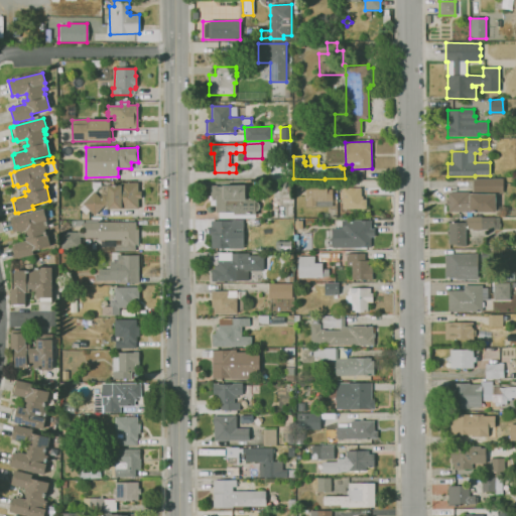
[(495,213),(469,213),(469,212),(447,212),(447,205),(445,205),(445,200),(447,200),(447,192),(469,192),(470,194),(473,194),(473,179),(503,179),(503,194),(495,194),(495,198),(496,198),(496,202),(495,202),(495,213)]
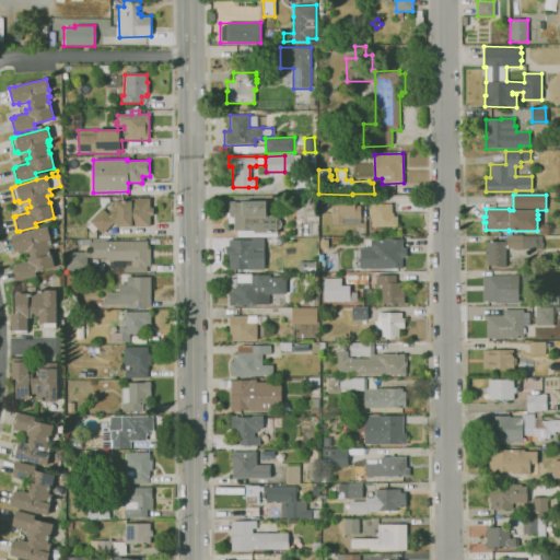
[(308,210),(307,196),(315,196),(317,209),(308,210)]
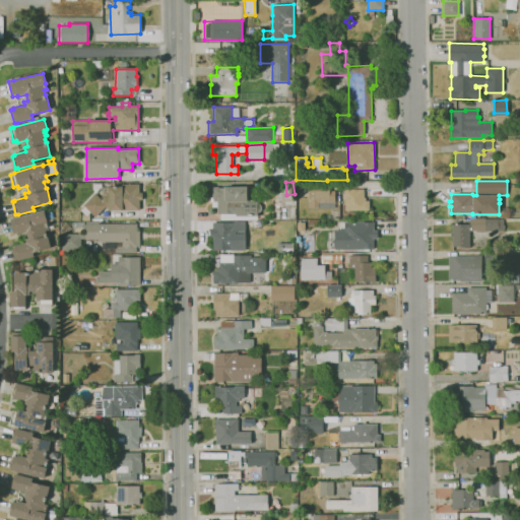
[(335,208),(318,208),(308,208),(308,182),(329,182),(329,191),(334,191),(334,202),(335,202),(335,208)]
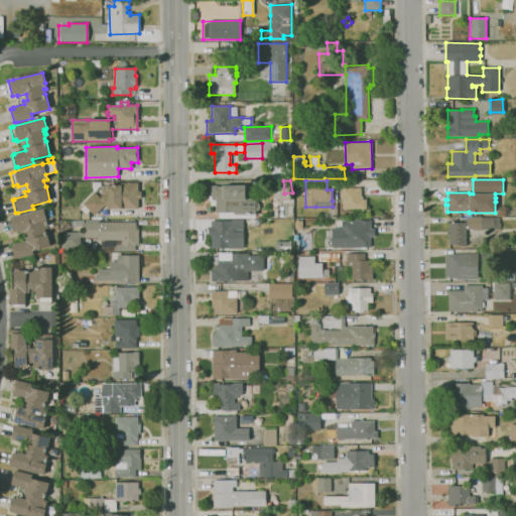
[(107,194),(107,185),(119,185),(119,182),(137,182),(138,184),(138,187),(138,191),(140,191),(140,199),(138,199),(138,209),(108,209),(108,207),(103,207),(94,216),(82,204),(94,191),(100,199),(103,196),(107,194)]
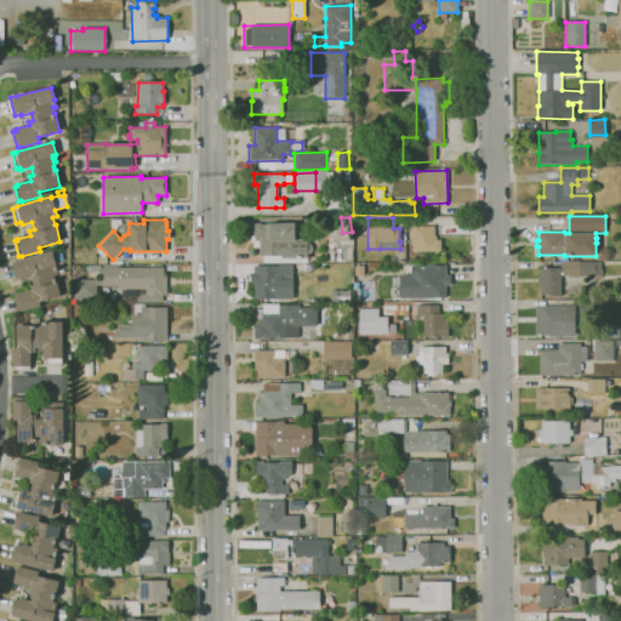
[(303,239),(307,244),(309,244),(312,246),(312,251),(309,254),(307,254),(307,258),(280,258),(280,256),(278,256),(258,256),(258,241),(255,241),(255,238),(254,238),(254,223),(260,223),(260,224),(268,224),(268,223),(295,223),(295,224),(298,227),(298,234),(295,235),(295,239),(303,239)]
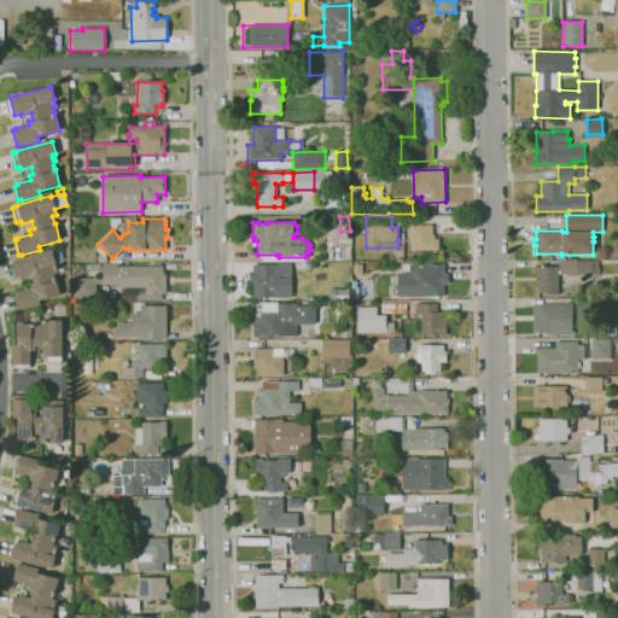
[(409,250),(409,225),(431,225),(431,235),(433,235),(433,239),(438,239),(438,250),(409,250)]
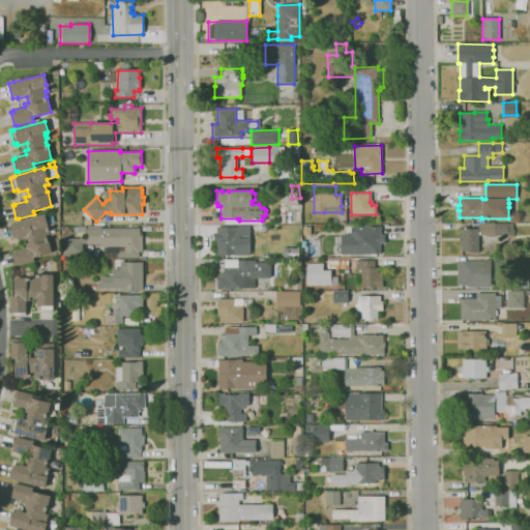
[(19,266),(19,264),(16,265),(12,253),(16,252),(15,251),(26,247),(25,244),(29,243),(27,237),(19,239),(18,236),(13,237),(10,224),(15,223),(45,214),(48,227),(47,227),(50,238),(48,238),(52,254),(33,258),(34,262),(19,266)]
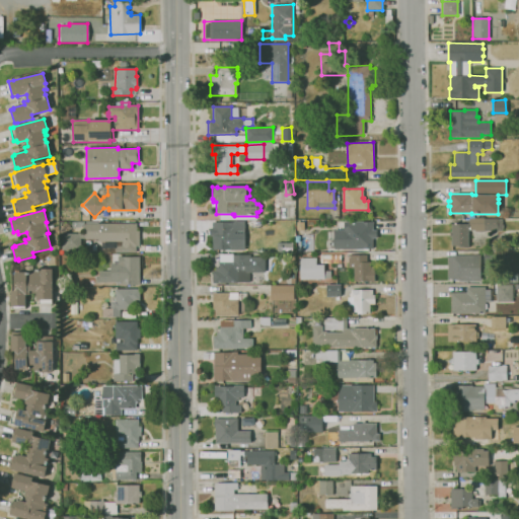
[(484,231),(484,232),(468,232),(468,248),(458,248),(458,246),(451,246),(451,237),(449,237),(449,232),(451,232),(451,224),(453,224),(453,223),(456,223),(456,224),(468,224),(468,218),(484,218),(484,219),(497,219),(502,219),(502,231),(484,231)]
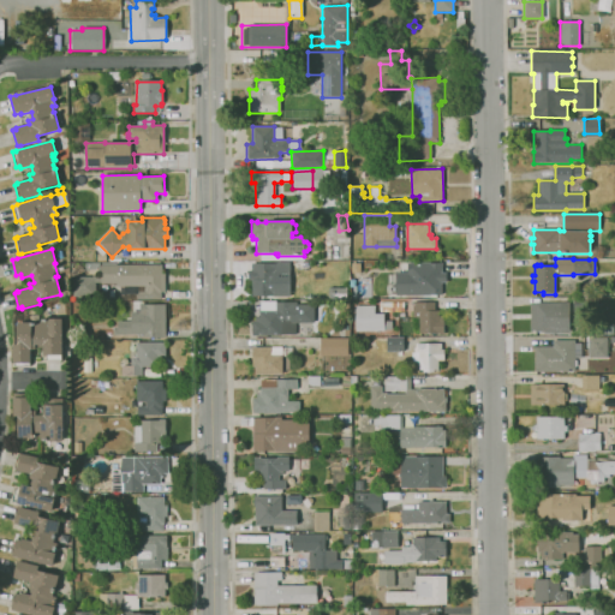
[(120,300),(120,286),(115,286),(115,284),(100,284),(100,266),(101,266),(101,262),(117,262),(117,266),(161,264),(161,274),(165,274),(165,292),(161,292),(161,299),(136,299),(136,300),(120,300)]
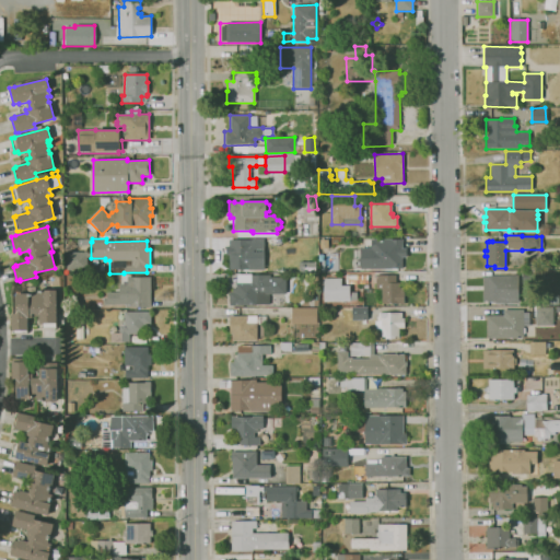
[(243,271),(230,271),(230,269),(229,269),(229,255),(225,255),(225,246),(229,246),(229,240),(252,240),(252,238),(264,238),(264,270),(249,270),(249,269),(243,269),(243,271)]
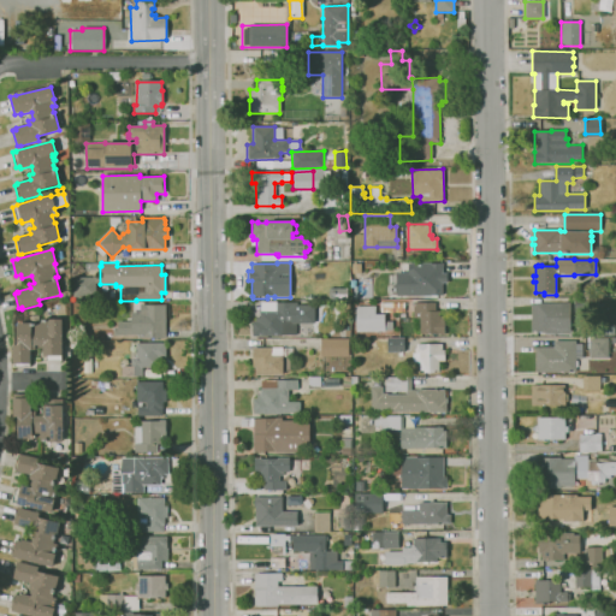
[(408,296),(396,296),(396,272),(408,272),(408,262),(430,262),(430,264),(442,264),(442,273),(446,273),(446,283),(442,283),(442,295),(431,295),(431,296),(408,296)]
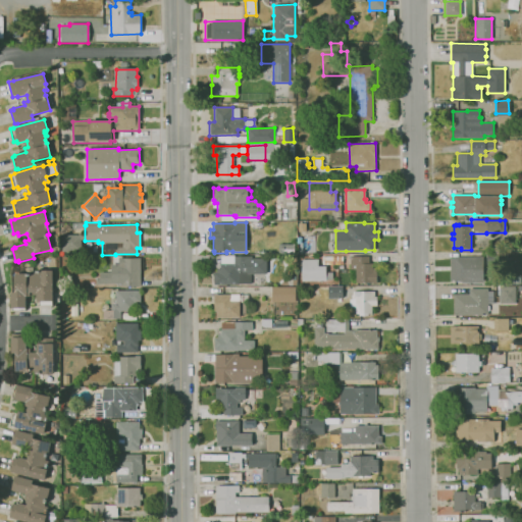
[(213,284),(213,272),(216,272),(216,269),(219,269),(219,263),(220,263),(220,256),(233,256),(233,257),(252,256),(252,259),(266,259),(266,274),(250,274),(250,283),(239,283),(239,284),(213,284)]
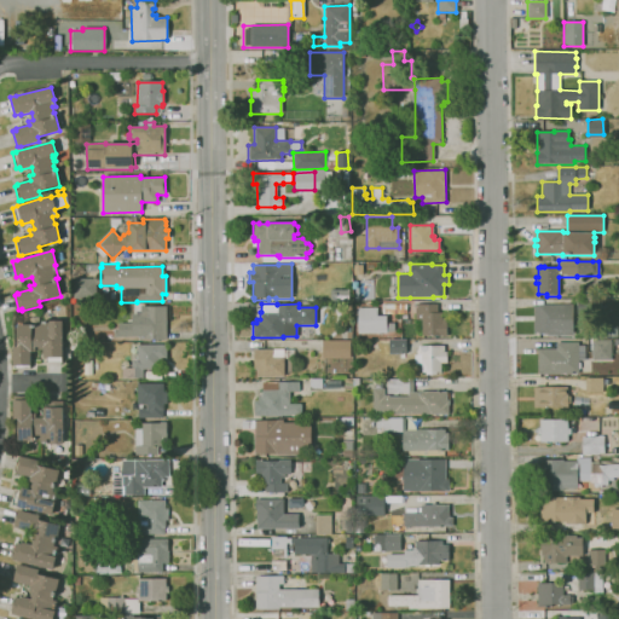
[(382,314),(382,305),(406,304),(406,313),(382,314)]
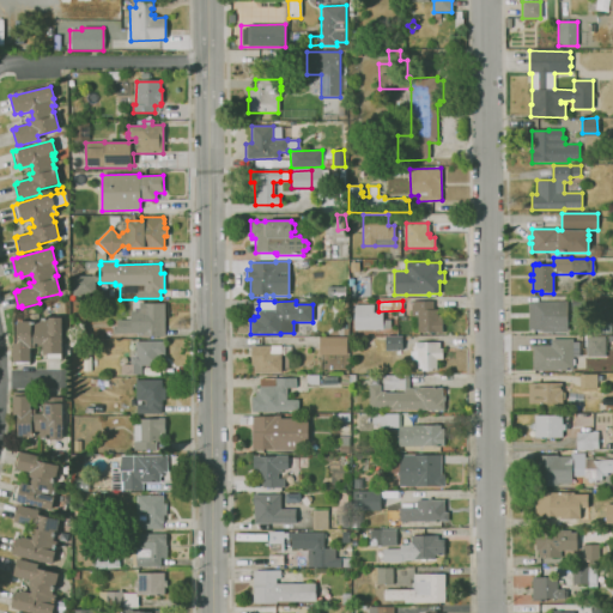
[(137,337),(137,334),(113,334),(113,326),(116,326),(116,320),(129,320),(129,310),(139,310),(139,302),(149,302),(149,303),(164,303),(164,337),(137,337)]
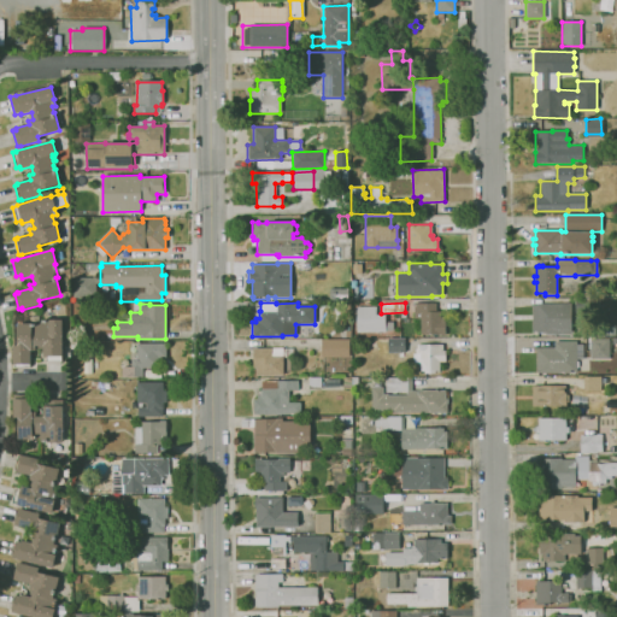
[(421,335),(419,318),(413,318),(413,304),(436,304),(436,312),(440,312),(440,317),(444,317),(444,324),(445,324),(445,334),(421,335)]
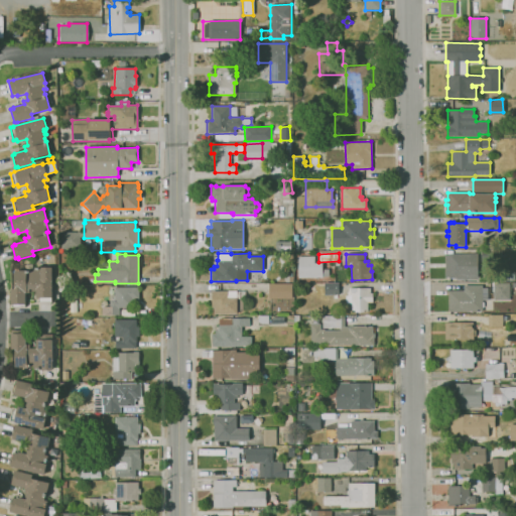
[(456,280),(456,278),(447,278),(447,277),(444,277),(444,255),(447,255),(447,254),(477,254),(477,279),(456,280)]
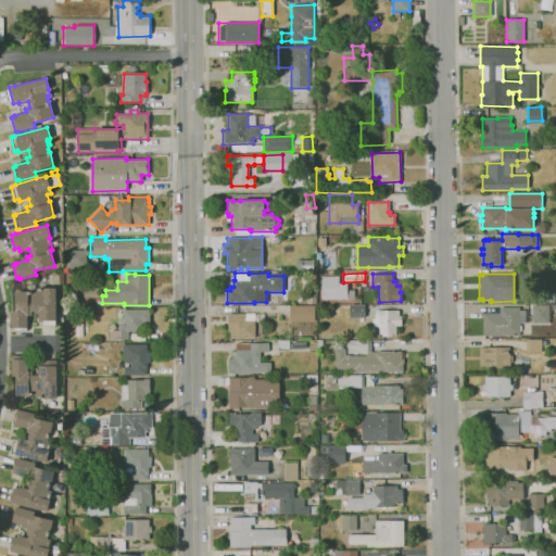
[(346,300),(321,300),(320,277),(338,277),(338,283),(346,283),(346,290),(354,290),(354,298),(346,299),(346,300)]
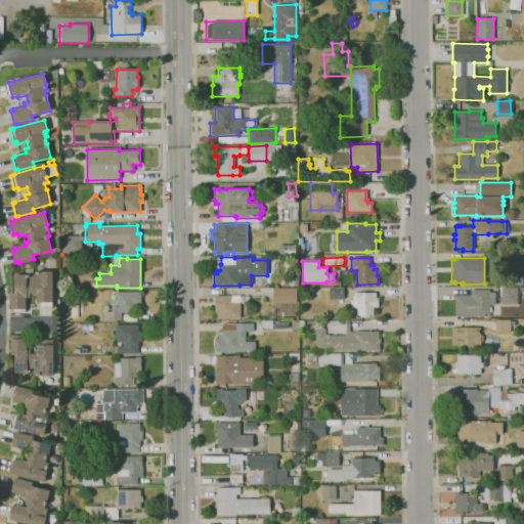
[(25,312),(11,312),(11,310),(10,310),(10,294),(14,294),(14,274),(26,274),(26,269),(33,269),(33,272),(36,272),(39,272),(39,274),(41,274),(41,271),(52,271),(52,303),(51,307),(39,307),(39,303),(36,303),(36,294),(30,294),(30,298),(26,298),(26,310),(25,310),(25,312)]
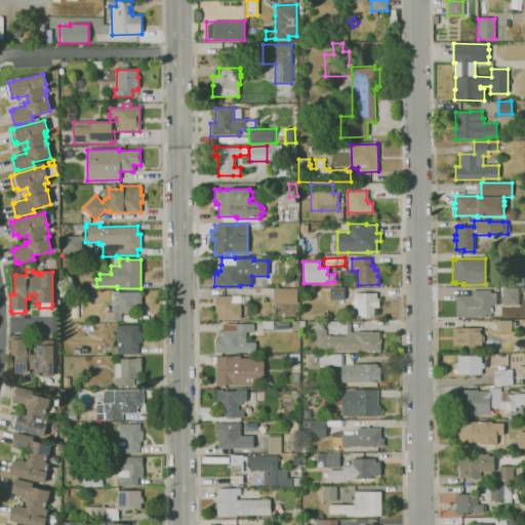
[(524,286),(490,285),(490,273),(510,273),(510,276),(517,276),(517,277),(524,277),(524,286)]
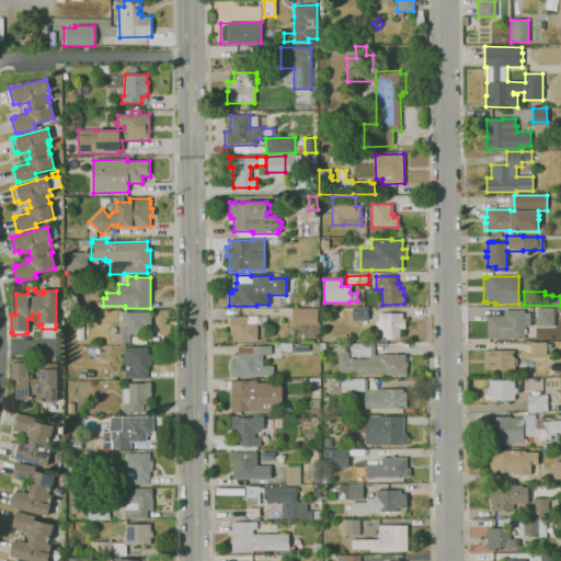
[(317,324),(292,324),(292,308),(317,308),(317,324)]
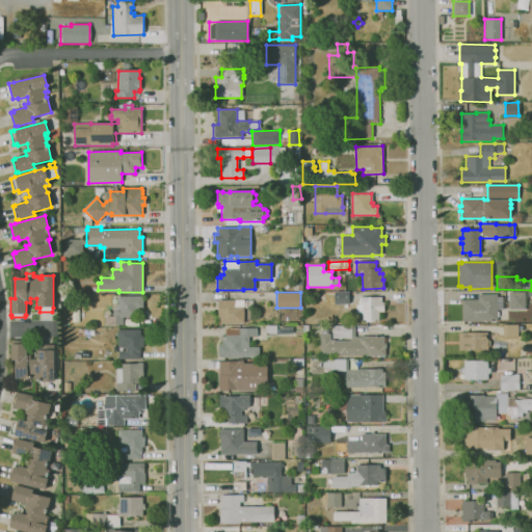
[(324,304),(324,292),(348,292),(349,303),(324,304)]
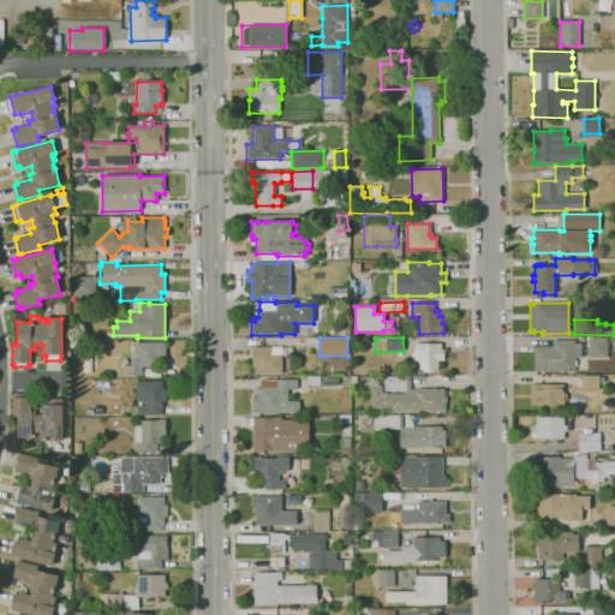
[(589,358),(589,339),(605,339),(605,358),(589,358)]
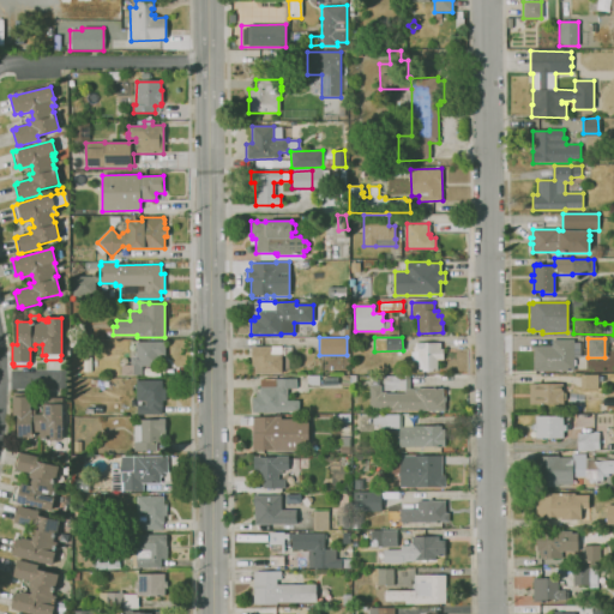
[(573,371),(534,371),(534,345),(551,347),(551,339),(573,339),(573,371)]
